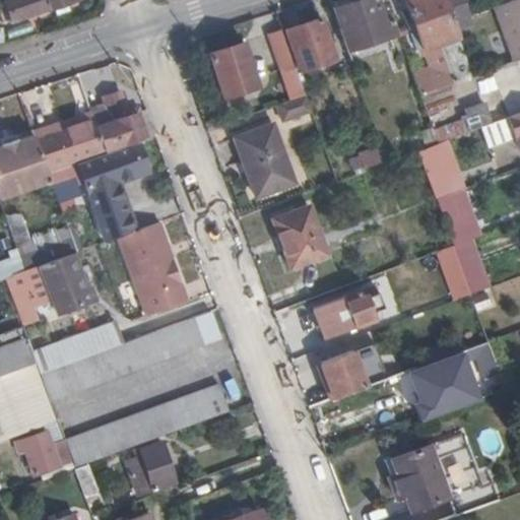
[(75,0),(9,0),(8,1),(15,21),(75,0)]
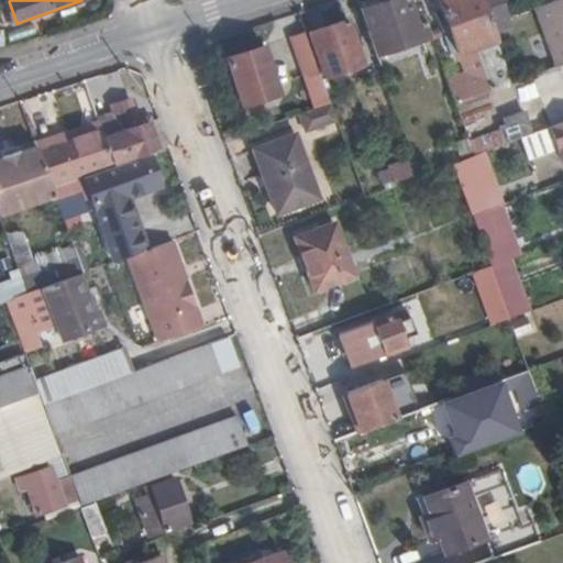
[(373,31),(370,33),(377,56),(429,39),(421,17),(414,19),(406,0),(395,0),(385,3),(384,0),(374,0),(364,3),(373,31)]
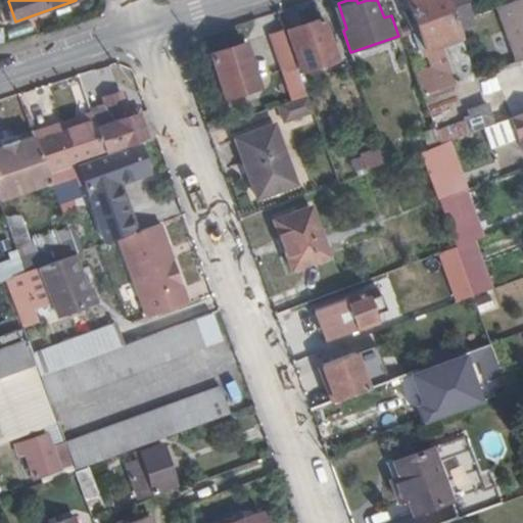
[(459,64),(418,78),(424,95),(446,87),(445,83),(474,73),(457,25),(447,0),(409,0),(427,50),(450,42),(459,64)]
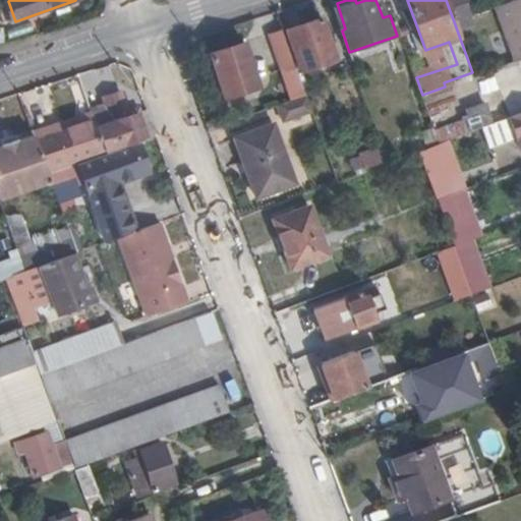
[(463,0),(446,0),(455,24),(471,19),(463,0)]
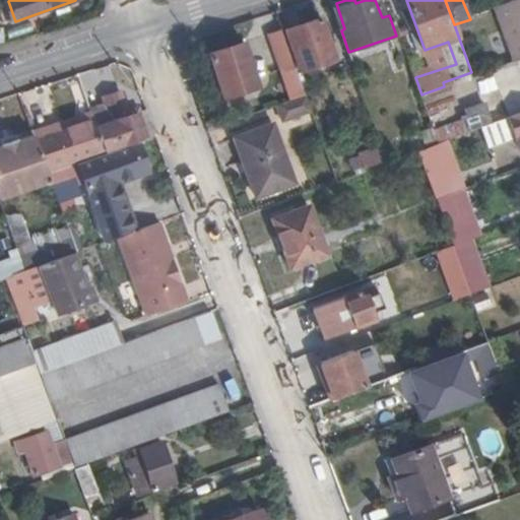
[(513,62),(519,59),(519,0),(513,0),(492,8),(513,62)]
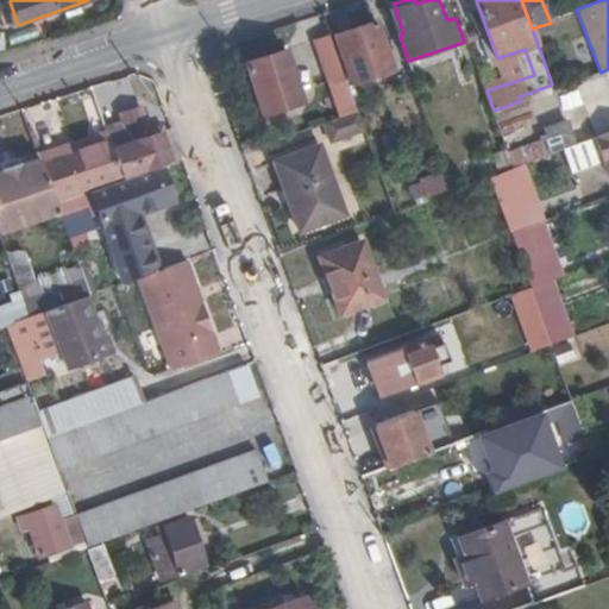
[(375,24),(333,38),(349,83),(350,86),(391,70),(375,24)]
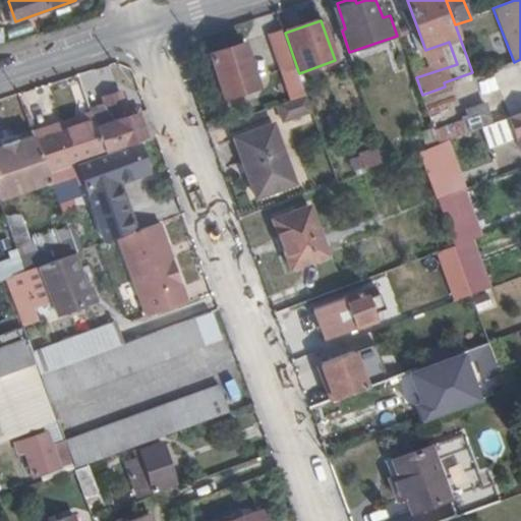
[(285,33),(284,31),(270,36),(283,74),(298,71),(285,33)]
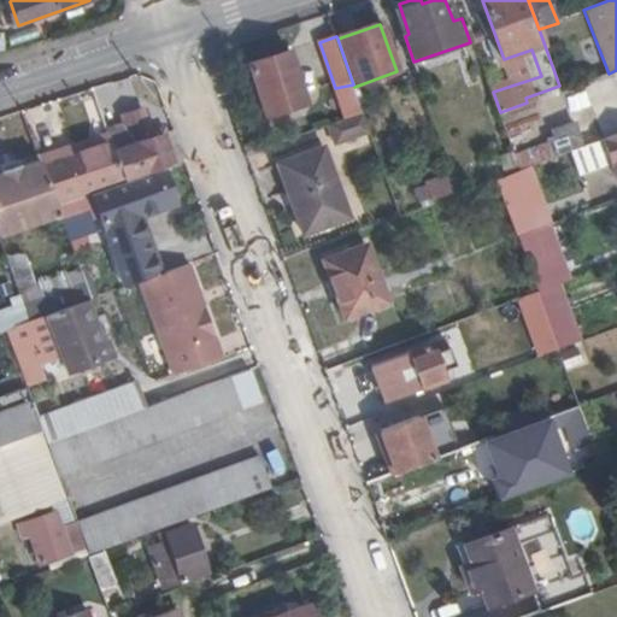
[(305,104),(288,51),(250,64),(268,116),(305,104)]
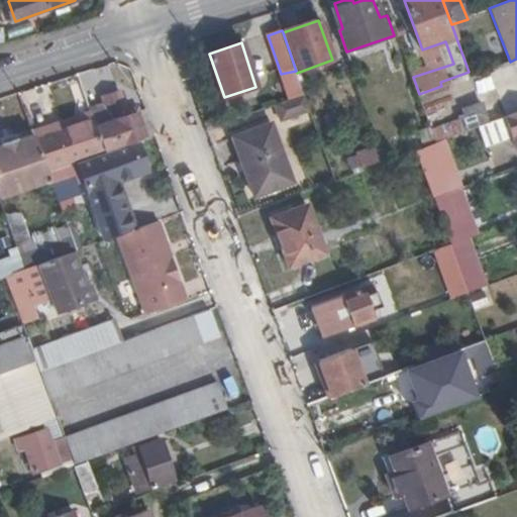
[(479,84),(492,122),(507,116),(502,102),(499,103),(494,90),(503,87),(498,77),(479,84)]
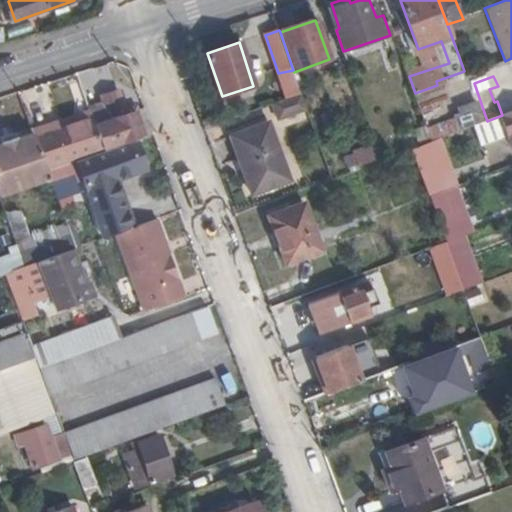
[(106,149),(135,139),(137,138),(126,112),(118,90),(103,96),(105,103),(91,108),(91,111),(94,118),(106,149)]
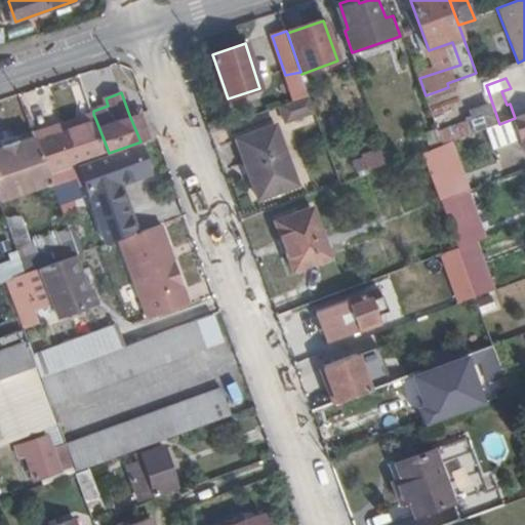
[(310,96),(277,109),(283,123),(315,110),(310,96)]
